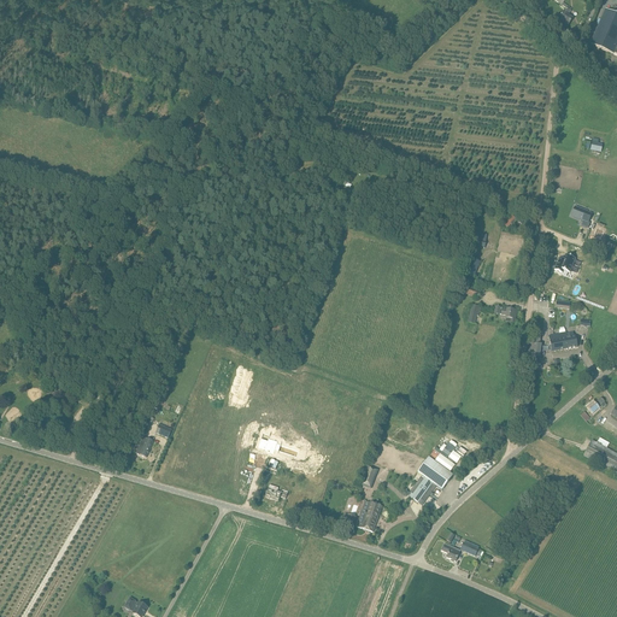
[(564,22),(563,23),(568,27),(573,19),(568,16),(570,12),(571,10),(563,4),(565,0),(553,0),(566,9),(559,19),(564,22)]
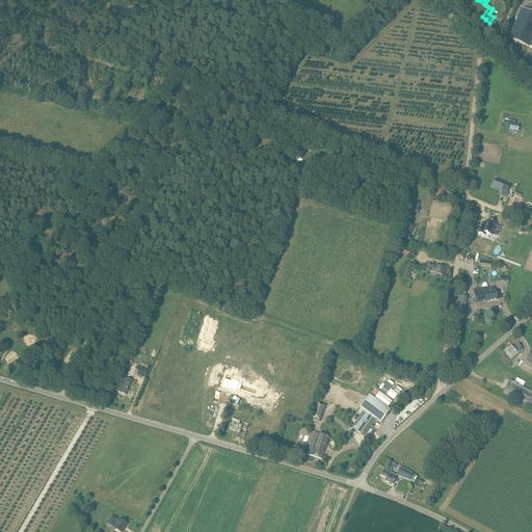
[(529,11),(523,8),(509,38),(529,47),(531,38),(531,9),(530,9),(529,11)]
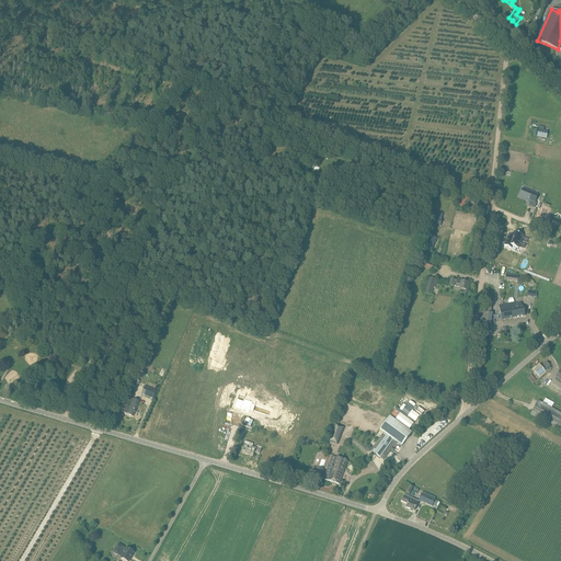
[(544,127),(539,126),(537,137),(547,139),(548,132),(544,130),(544,127)]
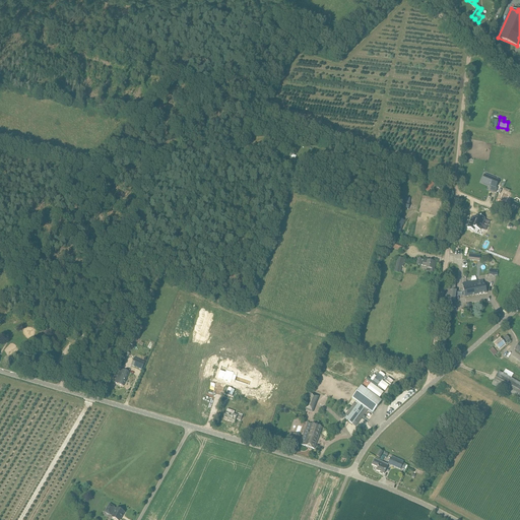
[(485,177),(483,183),(492,187),(491,190),(496,192),(498,189),(496,188),(499,181),(494,179),(494,180),(485,177)]
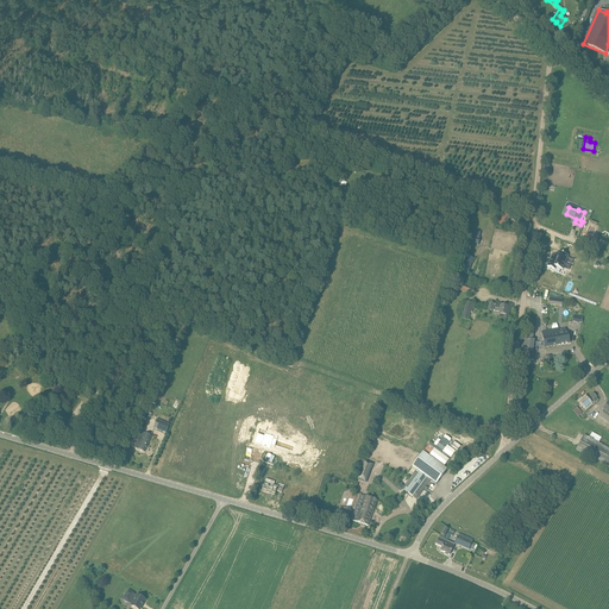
[(504,221),(506,223),(510,218),(506,213),(496,221),(501,225),(504,221)]
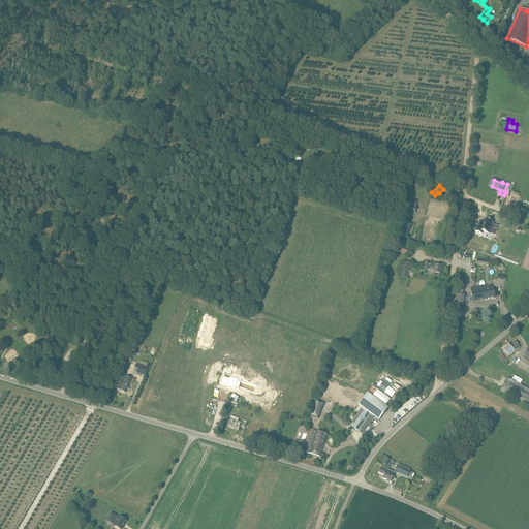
[(517,199),(510,196),(507,204),(515,207),(517,199)]
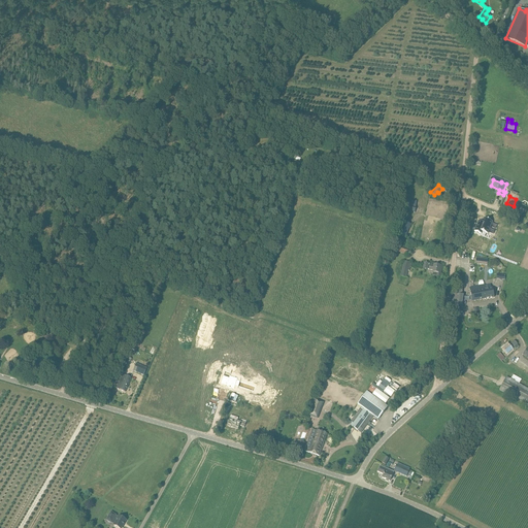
[(404,211),(415,213),(417,201),(406,199),(404,211)]
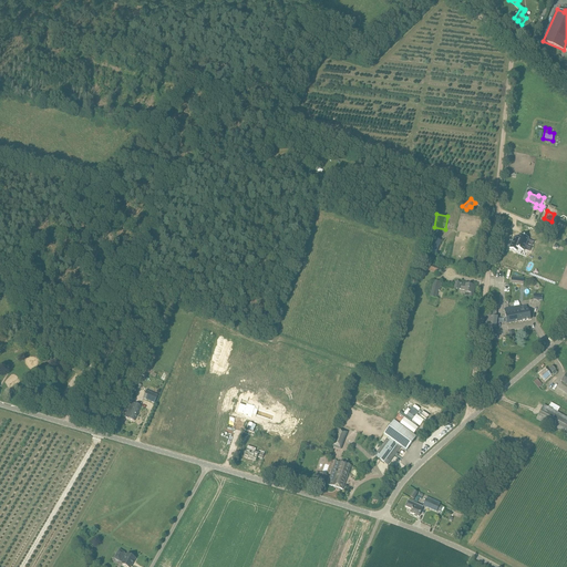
[(517,239),(514,237),(509,248),(516,251),(517,249),(523,251),(528,238),(519,235),(517,239)]
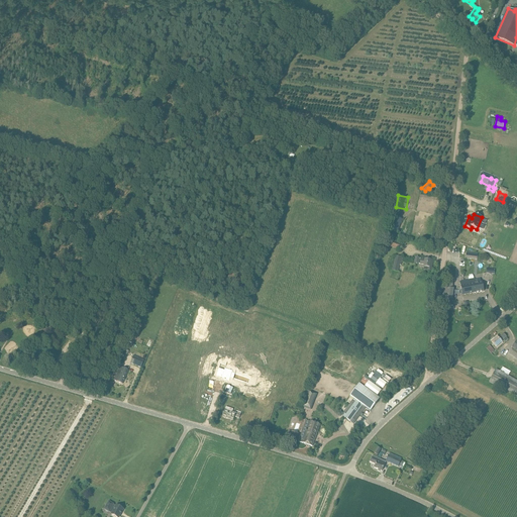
[(398,233),(402,220),(394,217),(389,230),(398,233)]
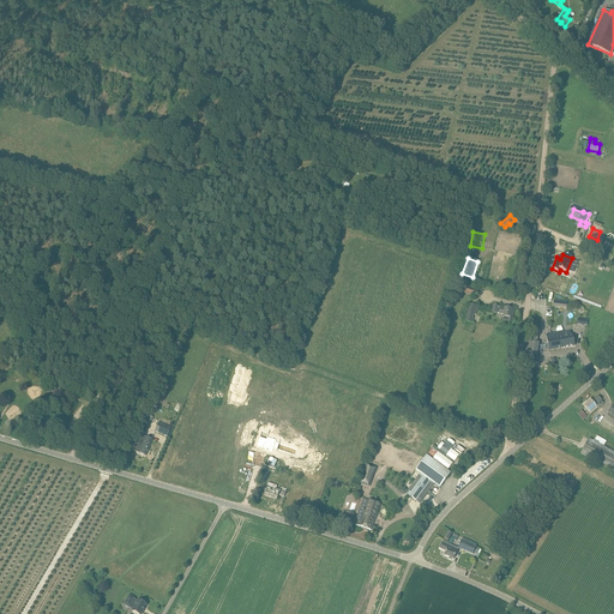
[(477,290),(463,286),(461,293),(475,298),(477,290)]
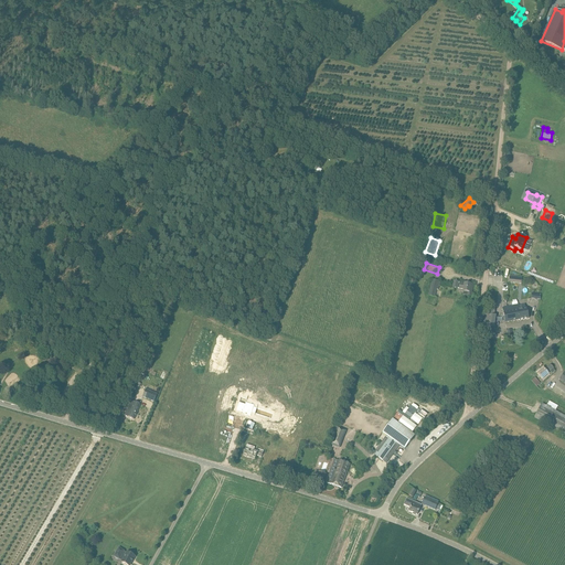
[(439,281),(433,279),(428,295),(435,297),(439,281)]
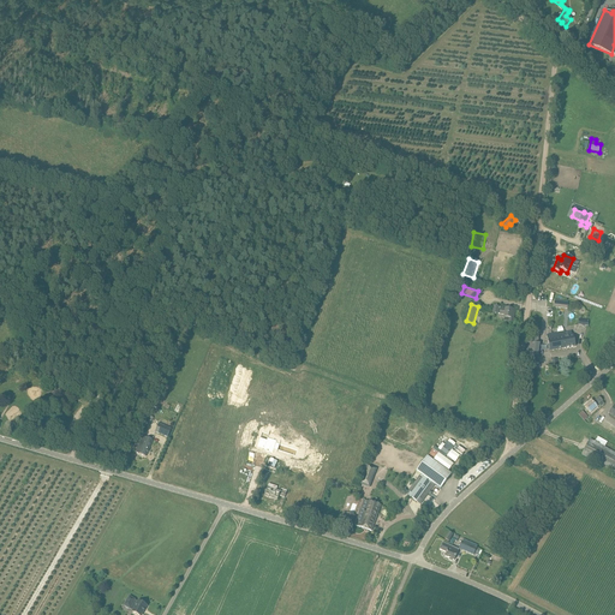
[(515,310),(513,310),(506,309),(506,310),(501,309),(501,306),(494,306),(493,314),(500,315),(505,315),(503,318),(508,318),(508,322),(513,322),(515,310)]
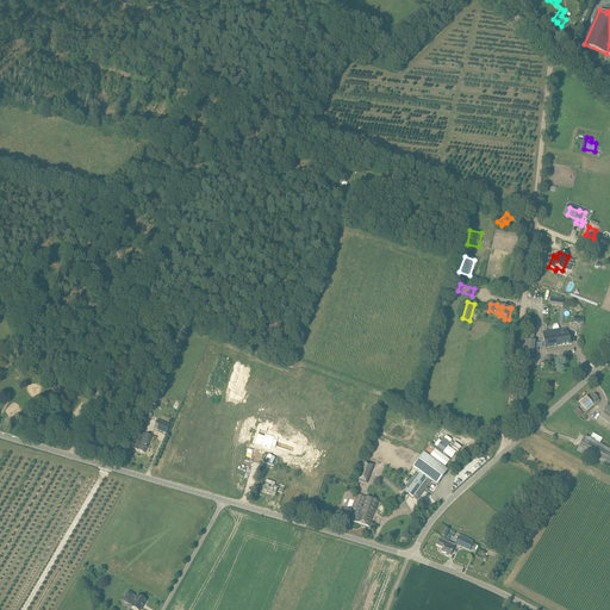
[(560,329),(548,331),(542,332),(546,349),(571,343),(568,332),(561,335),(560,329)]
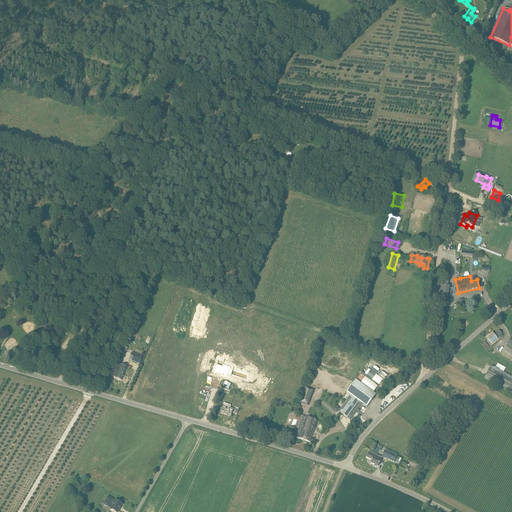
[(449,287),(439,285),(438,297),(448,298),(449,287)]
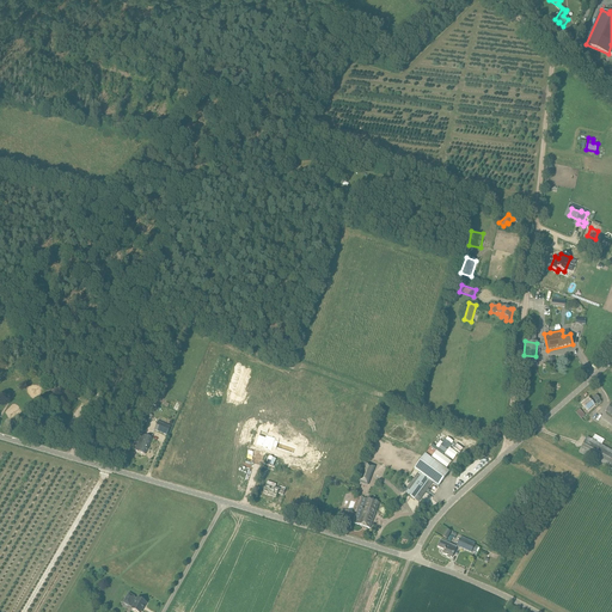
[(601,402),(600,401),(597,396),(591,401),(589,401),(582,407),(587,411),(594,405),(595,408),(601,402)]
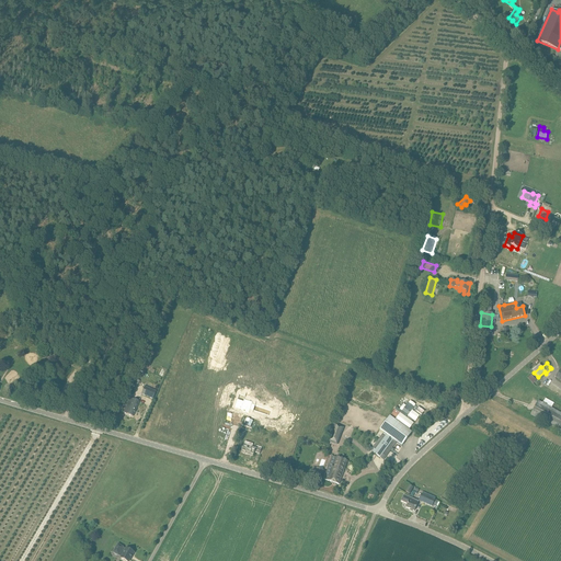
[(534,384),(537,380),(533,375),(528,378),(534,384)]
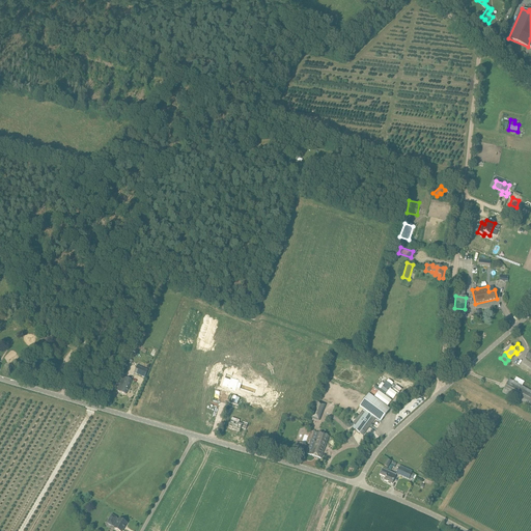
[(147,370),(138,366),(135,373),(144,378),(147,370)]
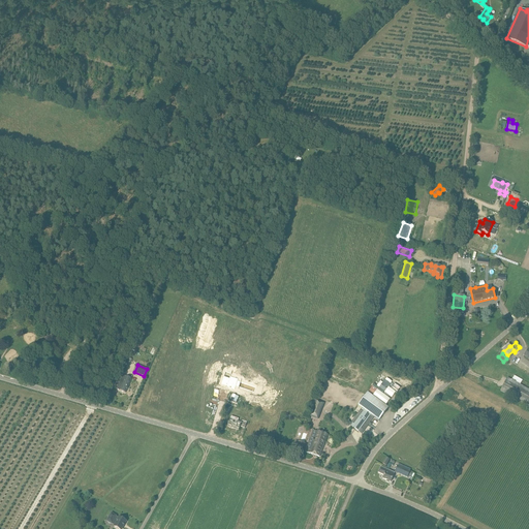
[(123,375),(117,390),(120,391),(125,393),(131,379),(123,375)]
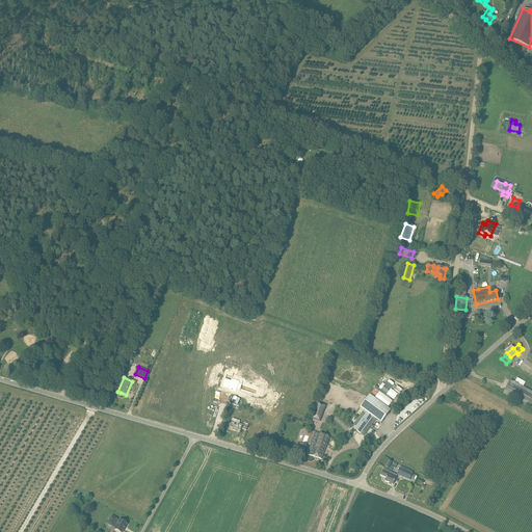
[(224,378),(222,386),(228,388),(231,389),(231,390),(236,392),(240,381),(238,380),(233,379),(232,378),(231,380),(224,378)]
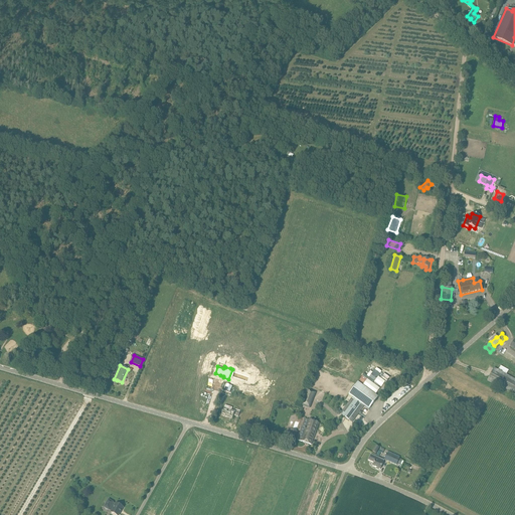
[(364,374),(358,382),(375,395),(380,389),(372,383),(374,381),(376,383),(380,378),(378,377),(380,374),(380,373),(381,371),(376,368),(373,373),(370,371),(367,376),(364,374)]
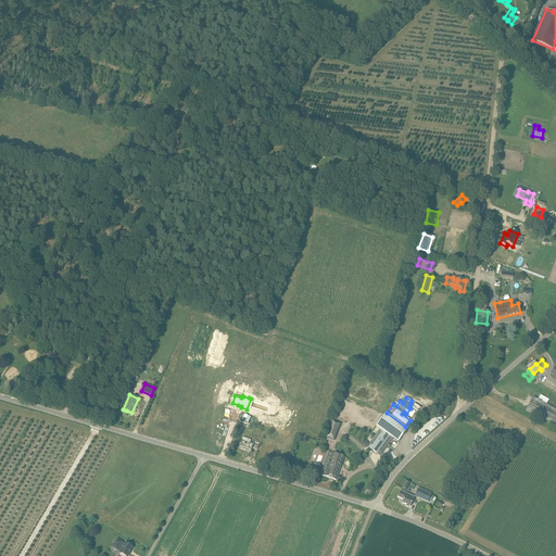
[(555,409),(533,397),(526,411),(555,427),(555,424),(555,409)]
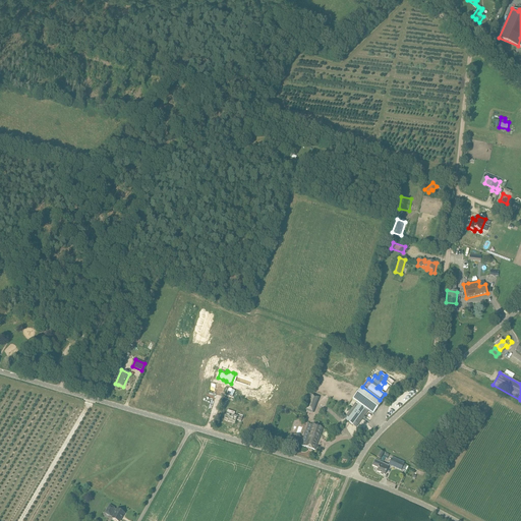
[(385,381),(390,386),(394,383),(389,377),(385,381)]
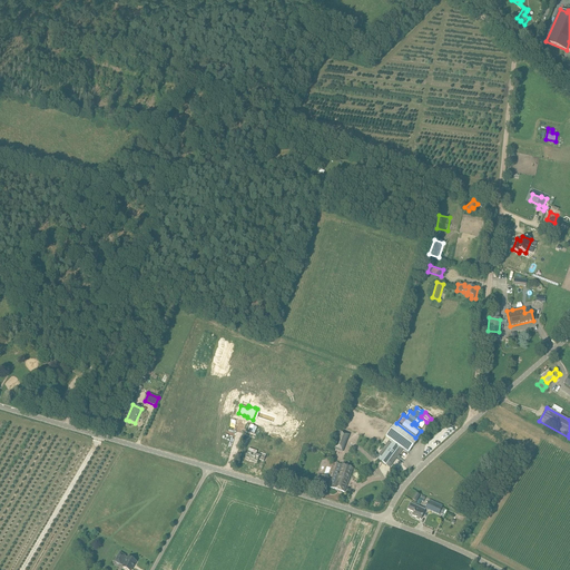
[(381,457),(379,459),(386,465),(390,468),(392,464),(403,450),(409,453),(419,440),(415,438),(396,423),(385,436),(390,440),(379,454),(381,457)]
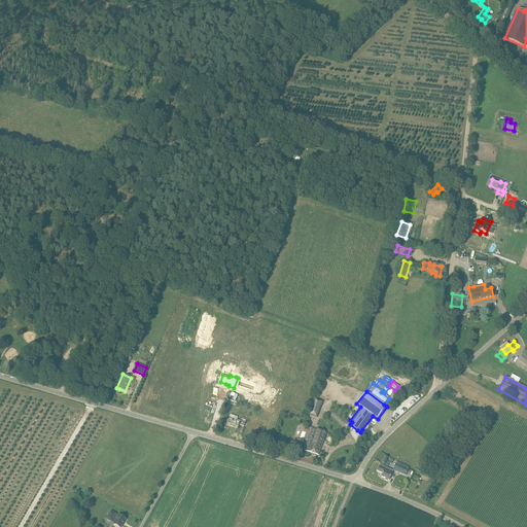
[(317,418),(323,401),(315,398),(309,415),(317,418)]
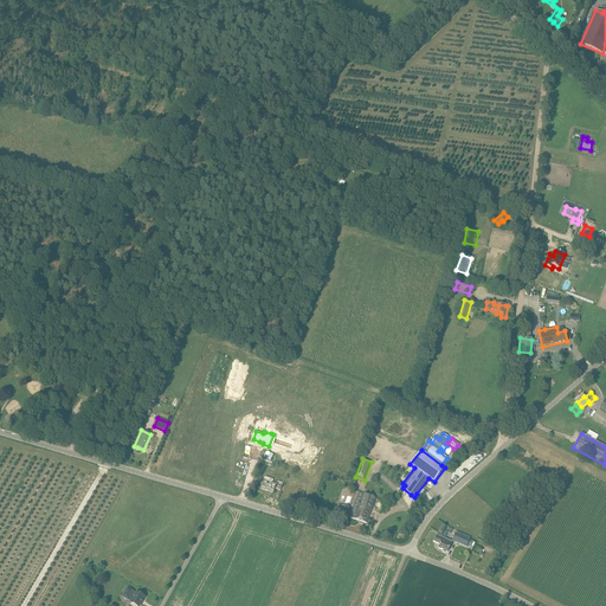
[(265,477),(263,483),(260,489),(274,494),(275,489),(281,491),(283,483),(277,482),(276,484),(272,483),(274,479),(265,477)]
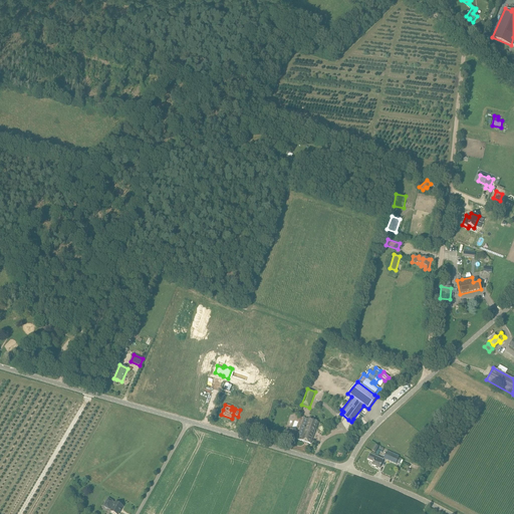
[(310,444),(318,422),(308,419),(308,420),(304,419),(298,437),(298,436),(297,440),(310,444)]
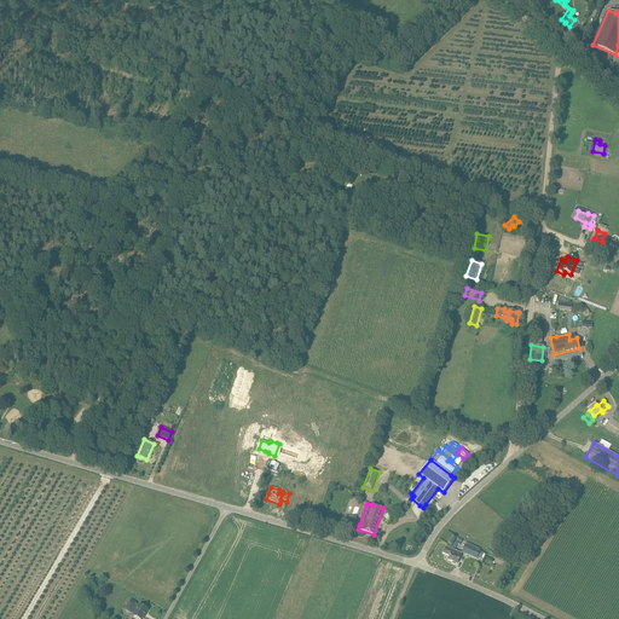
[(358,519),(350,516),(346,525),(354,528),(358,519)]
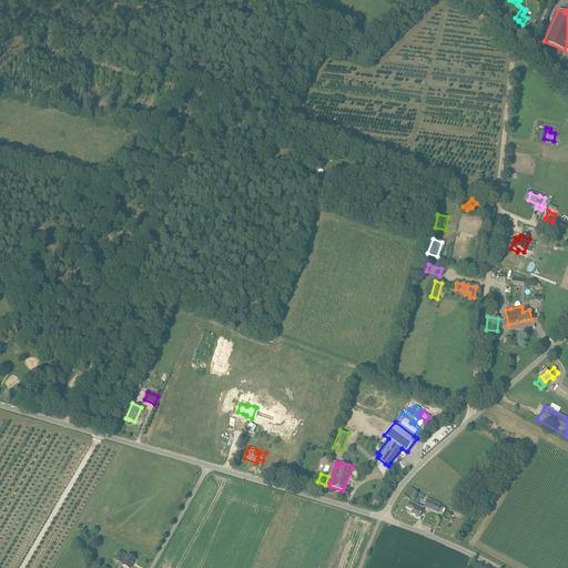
[(427,500),(427,499),(424,507),(437,513),(440,506),(427,500)]
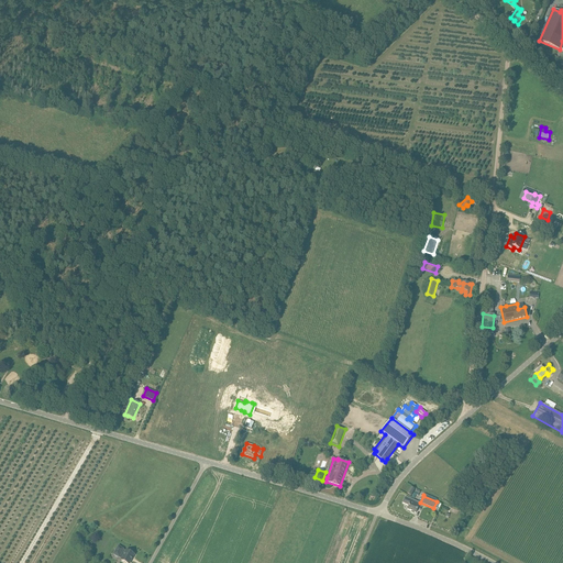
[(420,504),(410,499),(406,497),(403,504),(409,506),(407,510),(411,511),(411,512),(414,514),(415,512),(416,514),(420,504)]
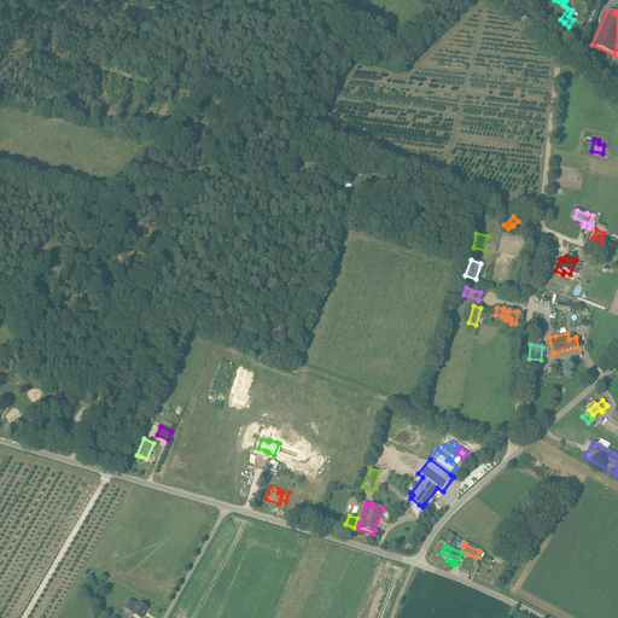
[(135,604),(129,600),(124,608),(130,612),(132,611),(134,613),(133,614),(138,617),(143,617),(147,608),(139,604),(138,606),(135,604)]
